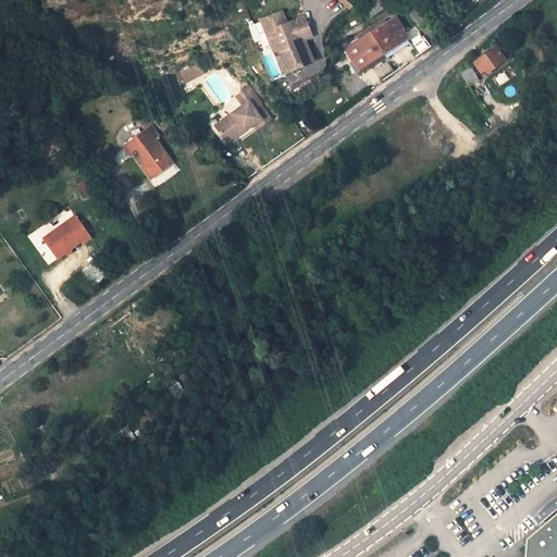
[(387,0),(368,0),(364,3),(371,12),(387,0)]
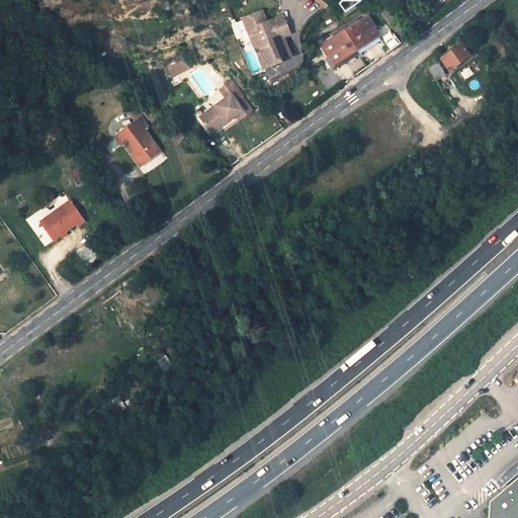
[(259,9),(240,17),(261,67),(288,56),(280,34),(275,36),(271,38),(267,29),(276,25),(272,17),(264,20),(259,9)]
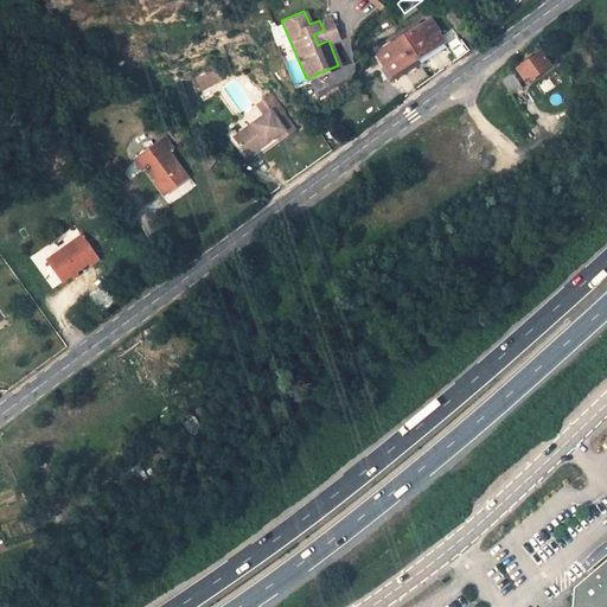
[(429,14),(375,51),(382,63),(384,62),(393,72),(445,38),(436,27),(438,26),(429,14)]
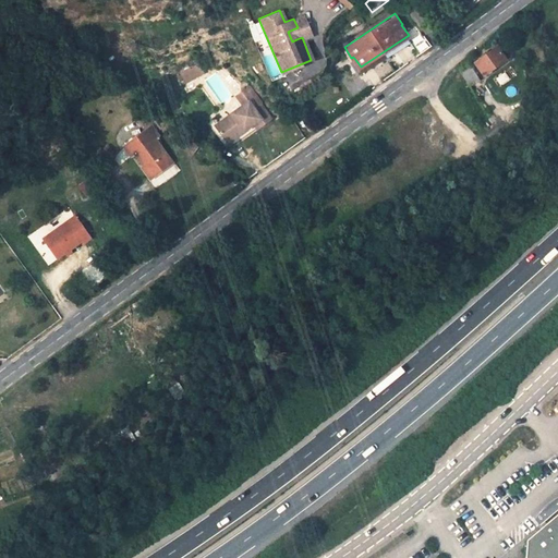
[(301,15),(293,19),(298,27),(288,32),(292,41),(296,39),(302,37),(308,34),(301,15)]
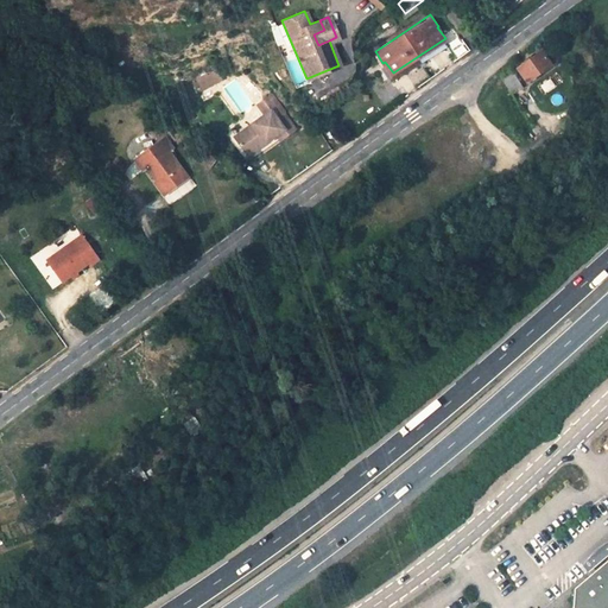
[(515,71),(524,84),(549,67),(539,55),(515,71)]
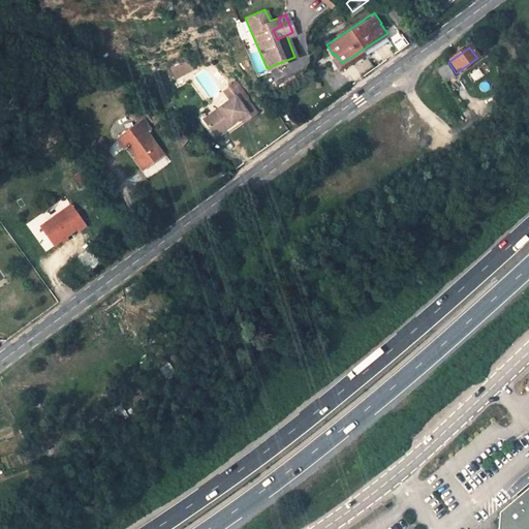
[(441,60),(432,66),(443,84),(453,79),(441,60)]
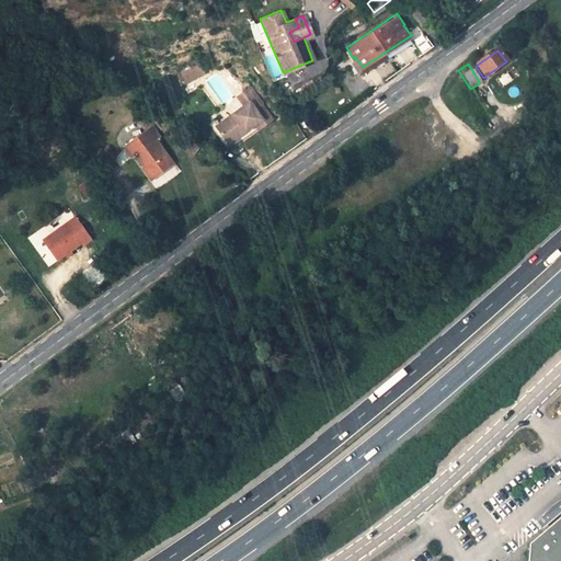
[(207,76),(202,66),(183,75),(189,86),(207,76)]
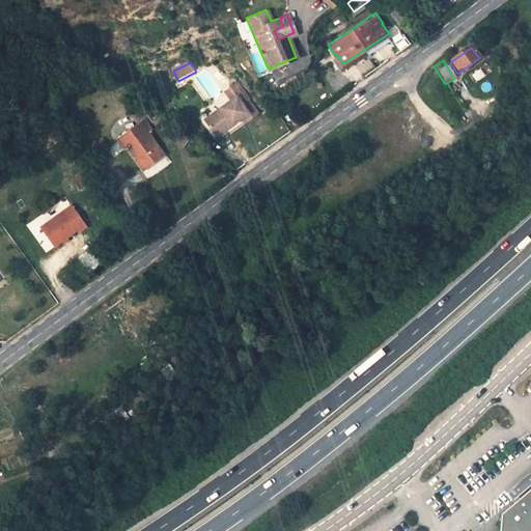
[(239,86),(231,91),(238,100),(233,103),(206,122),(217,136),(232,124),(233,127),(243,120),(249,115),(252,120),(258,115),(249,102),(250,101),(239,86)]
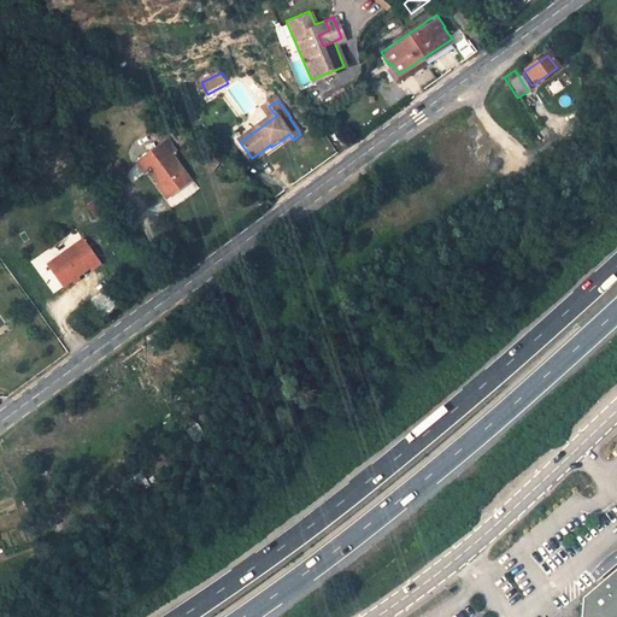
[(269,106),(264,110),(271,119),(276,116),(269,106)]
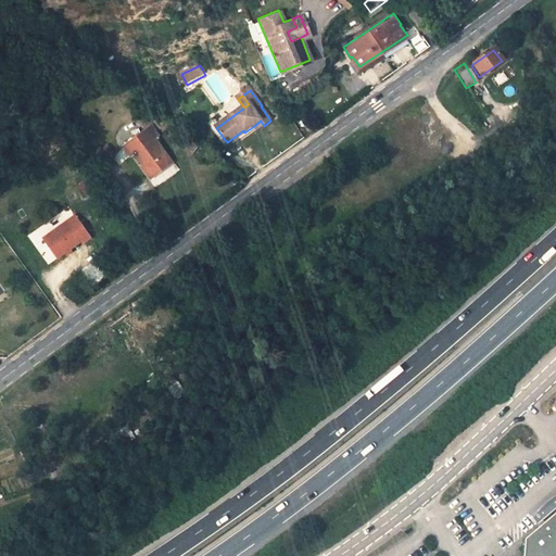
[(308,118),(303,123),(310,133),(315,128),(308,118)]
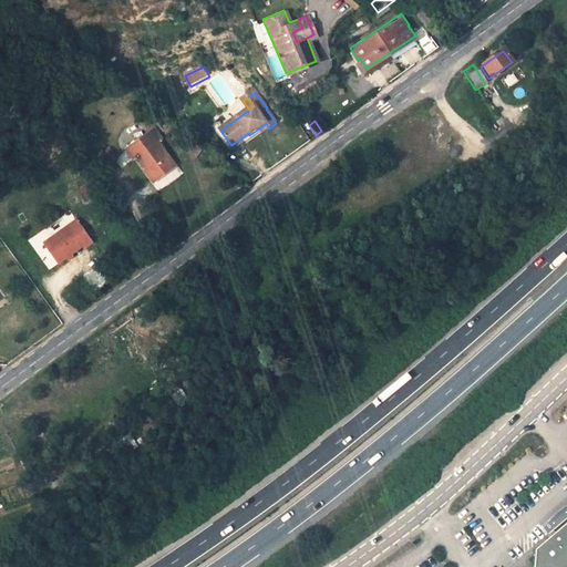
[(269,129),(266,123),(259,129),(263,133),(269,129)]
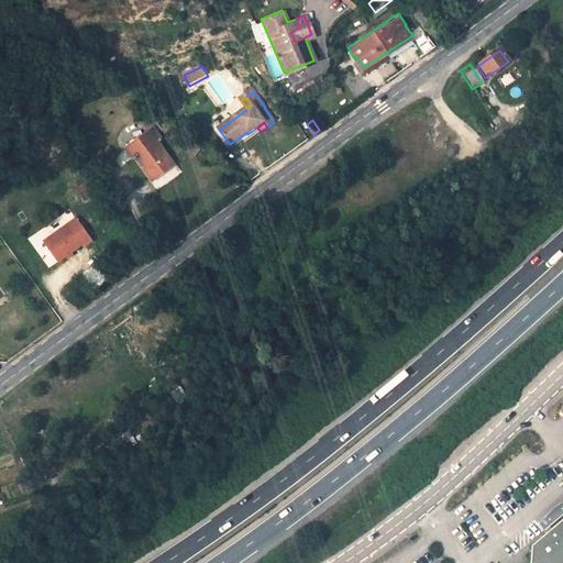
[(154,129),(127,148),(134,158),(138,156),(147,168),(145,169),(154,181),(176,165),(157,141),(162,139),(154,129)]
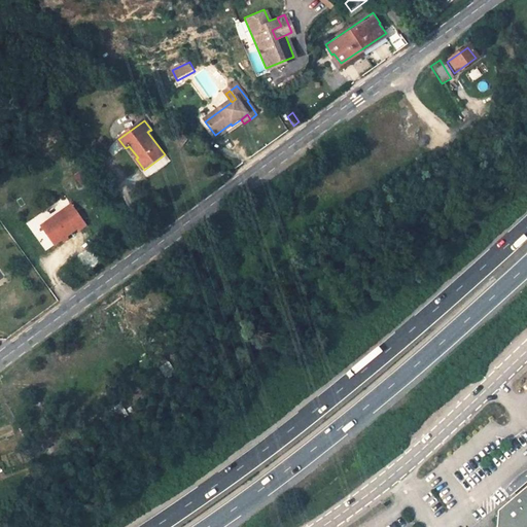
[(216,137),(232,126),(231,124),(215,135),(216,137)]
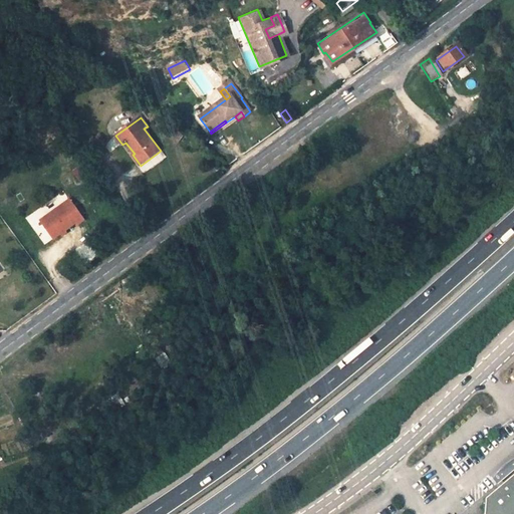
[(107,145),(101,136),(89,144),(95,153),(107,145)]
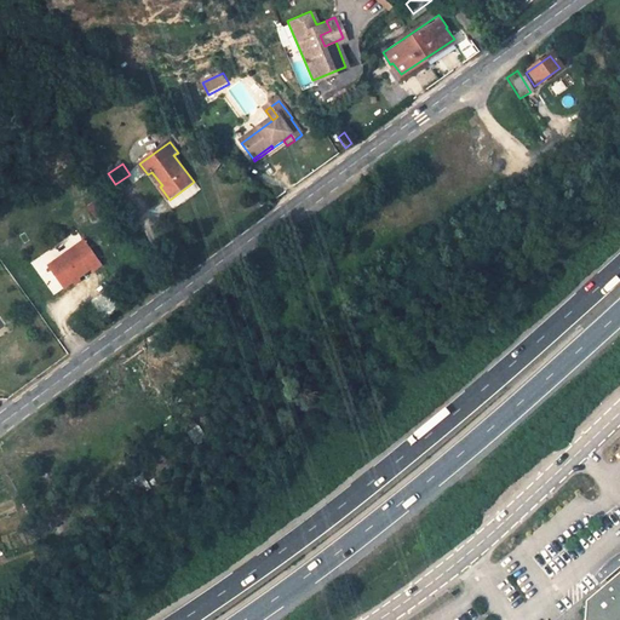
[(80,241),(46,267),(63,290),(90,269),(92,271),(99,265),(80,241)]
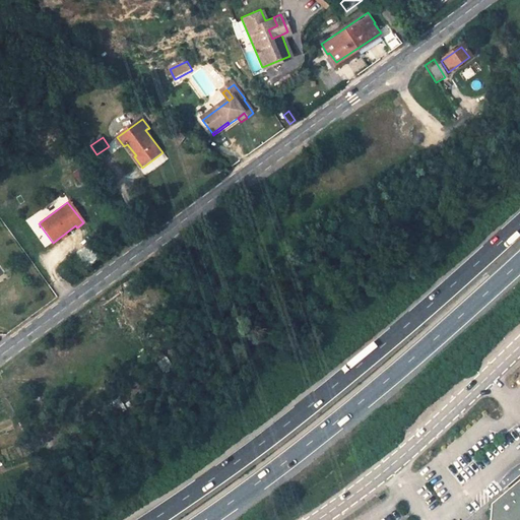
[(519,519),(519,483),(494,506),(492,519),(519,519)]
